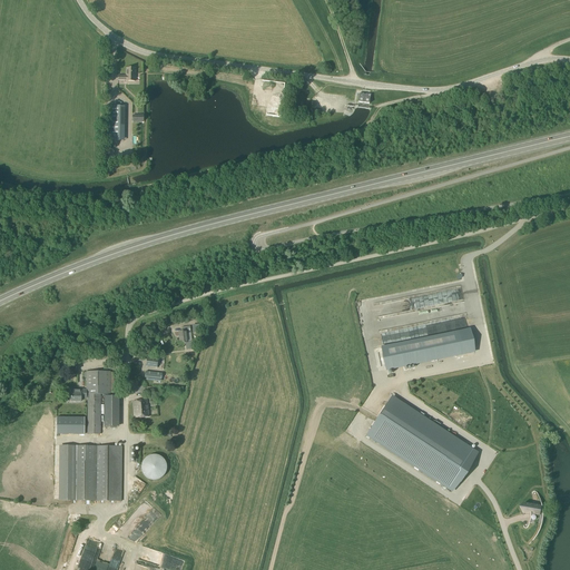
[(118,80),(126,80),(126,81),(135,81),(135,68),(126,68),(126,76),(118,76),(118,80)]
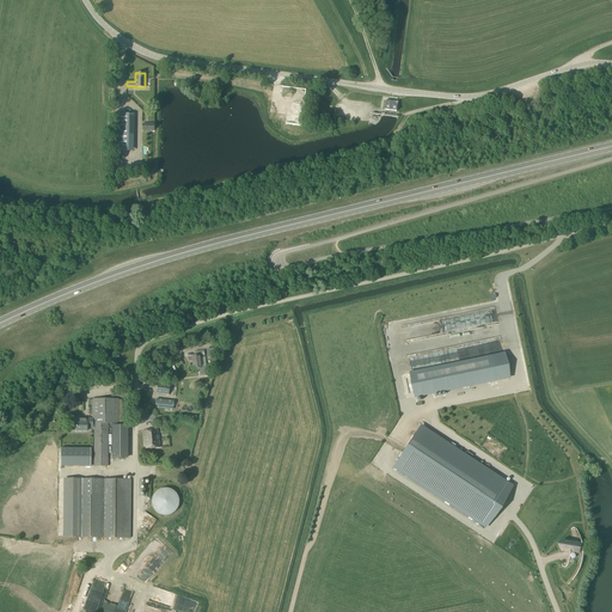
[(385,106),(385,110),(396,111),(397,103),(390,102),(389,106),(385,106)]
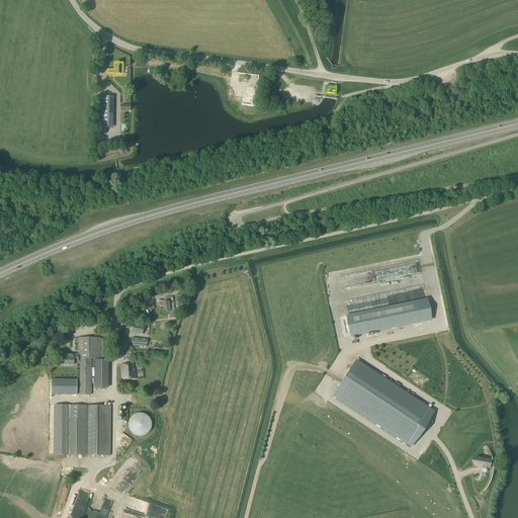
[(98,96),(98,128),(112,128),(113,96),(98,96)]
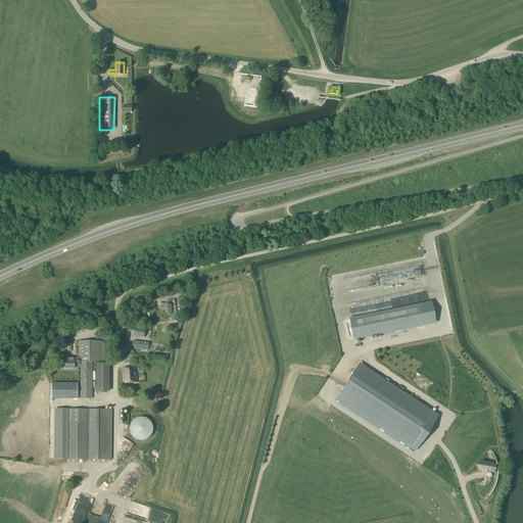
[(163,304),(164,316),(173,315),(172,306),(175,305),(174,299),(167,300),(167,304),(163,304)]
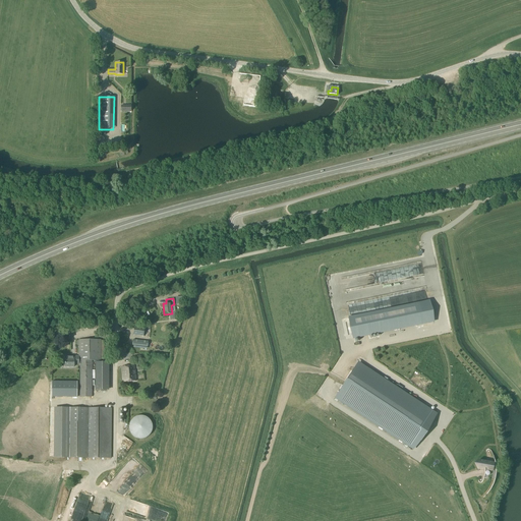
[(353,338),(433,322),(429,301),(349,317),(353,338)]
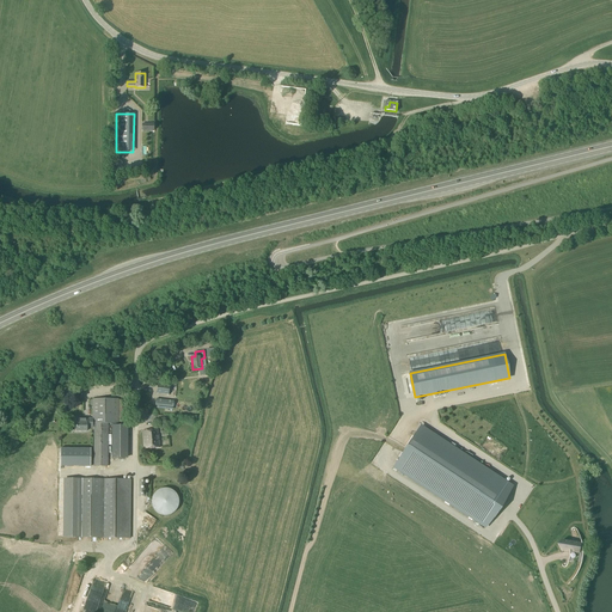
[(157,395),(169,396),(170,386),(158,385),(157,395)]
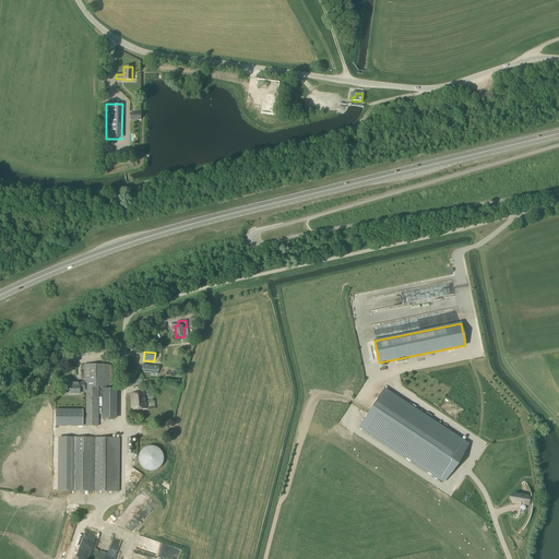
[(84,382),(76,382),(70,382),(70,394),(80,394),(80,391),(83,391),(85,391),(85,427),(98,427),(98,388),(108,388),(108,387),(111,387),(111,366),(108,366),(108,365),(82,365),(82,370),(84,370),(84,382)]
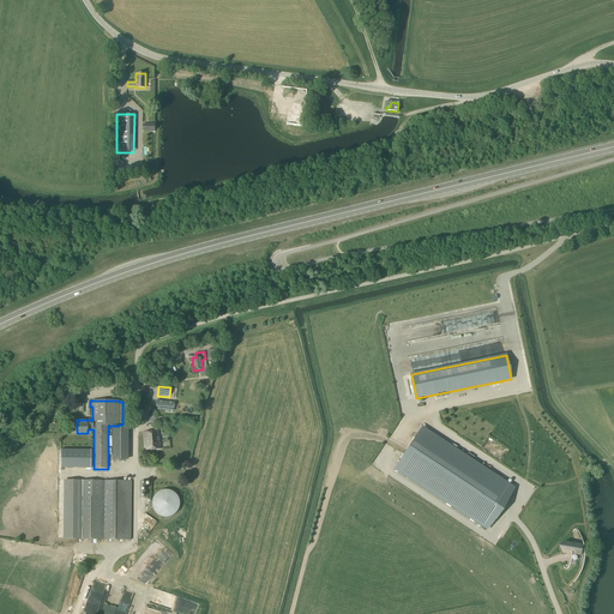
[(144,417),(144,425),(156,423),(156,427),(162,427),(162,423),(168,423),(168,417),(156,417),(156,416),(144,417)]
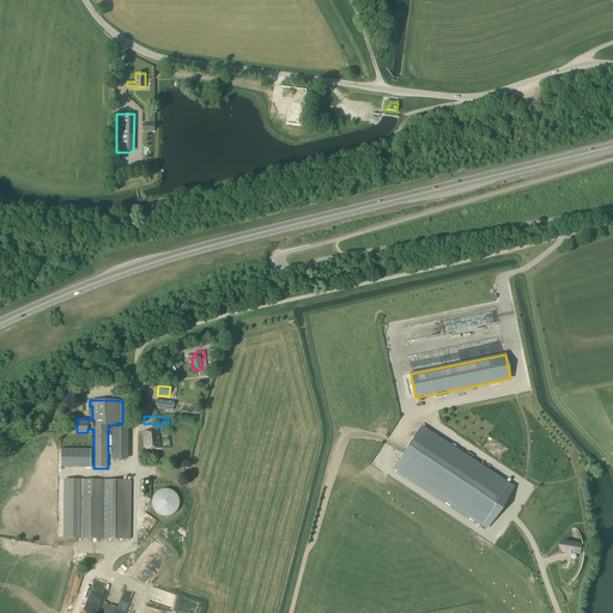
[(125,428),(111,428),(111,460),(125,460),(125,428)]
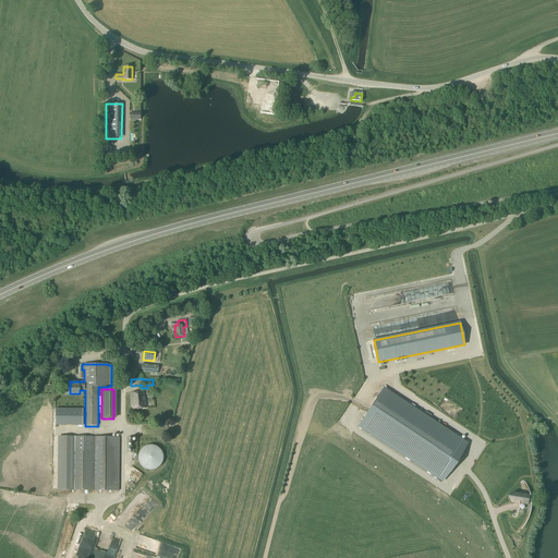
[(360,426),(443,481),(450,470),(460,455),(466,444),(384,389),(360,426)]
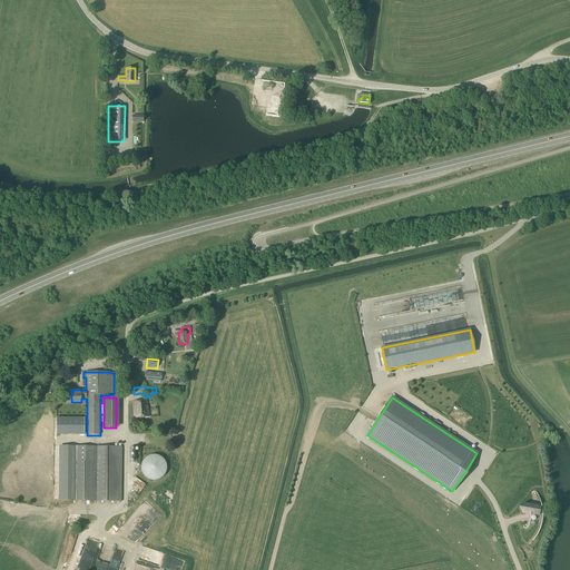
[(133,402),(134,419),(148,418),(148,411),(147,412),(147,401),(133,402)]
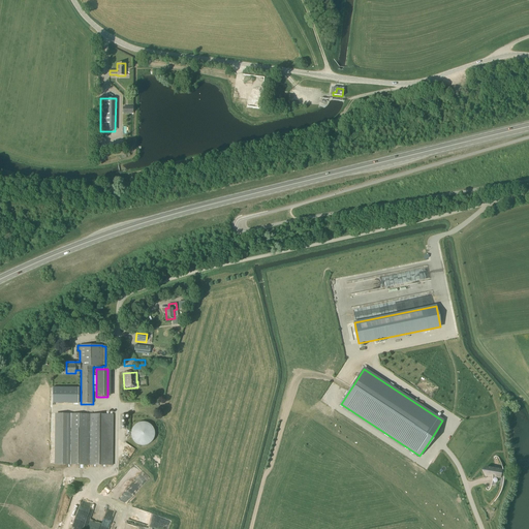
[(53,403),(79,403),(79,387),(53,387),(53,403)]
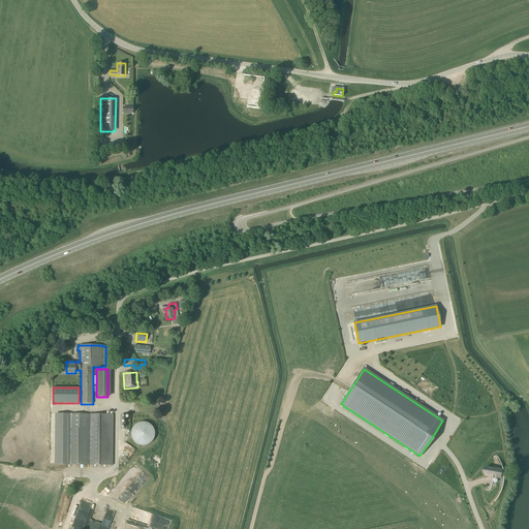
[(55,414),(55,465),(70,465),(70,466),(86,466),(113,466),(113,414),(69,414),(55,414)]
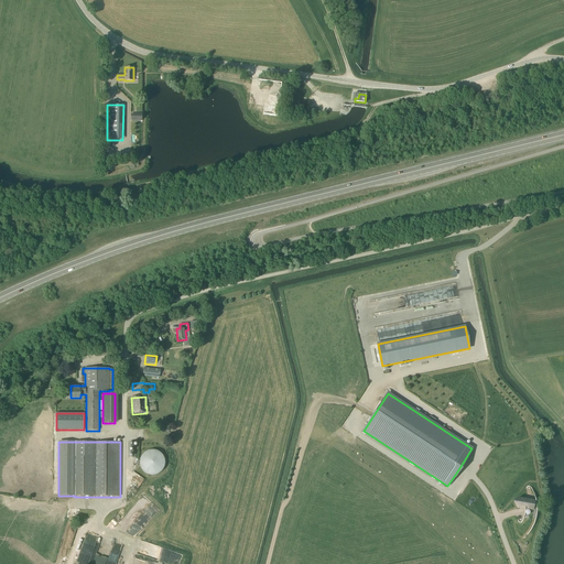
[(165,463),(164,458),(163,455),(160,453),(156,451),(152,449),(149,451),(144,453),(142,455),(140,458),(140,463),(140,467),(142,470),(144,474),(149,475),(152,476),(156,475),(160,474),(163,470),(164,467),(165,463)]
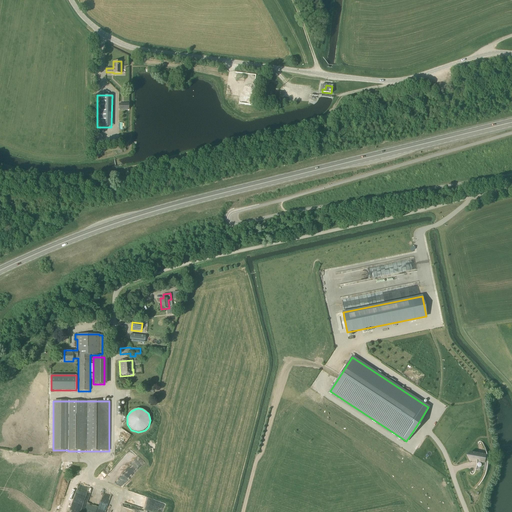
[(128,455),(132,459),(136,455),(132,451),(128,455)]
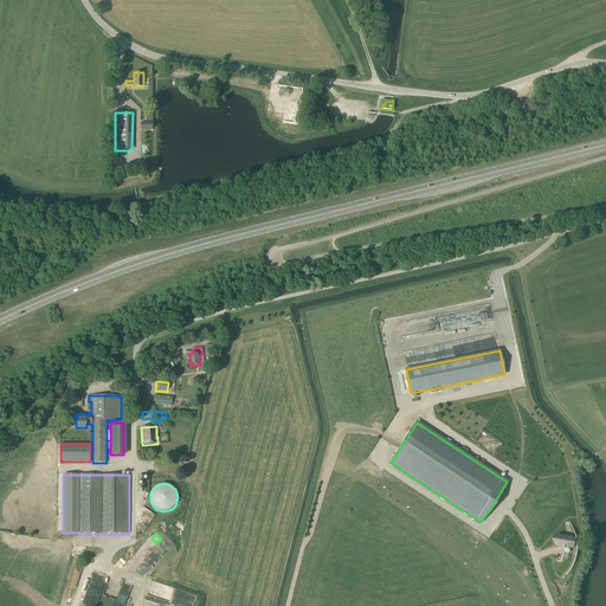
[(577,539),(559,535),(554,540),(556,545),(569,543),(571,545),(571,552),(565,552),(563,555),(577,555),(577,549),(577,543),(577,539)]
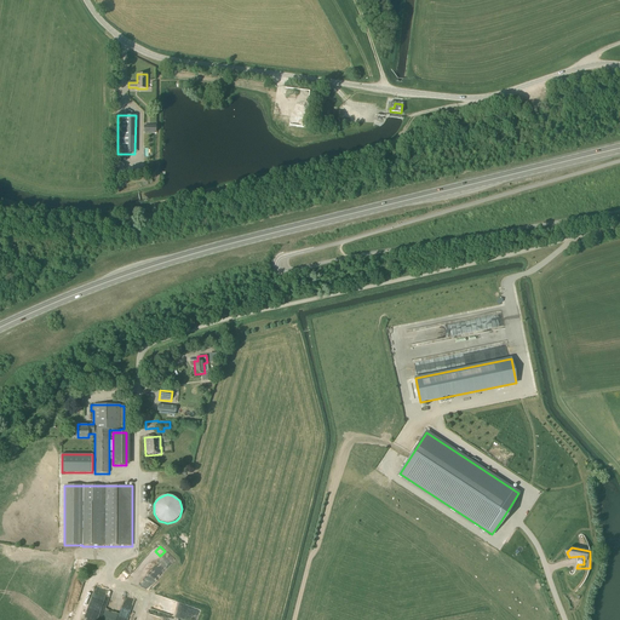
[(167,552),(144,583),(145,584),(151,577),(159,581),(177,560),(167,552)]
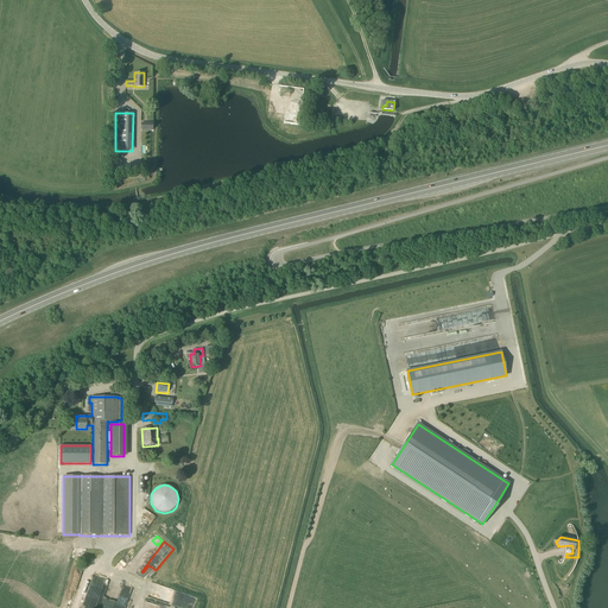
[(126,569),(133,562),(131,558),(122,565),(126,569)]
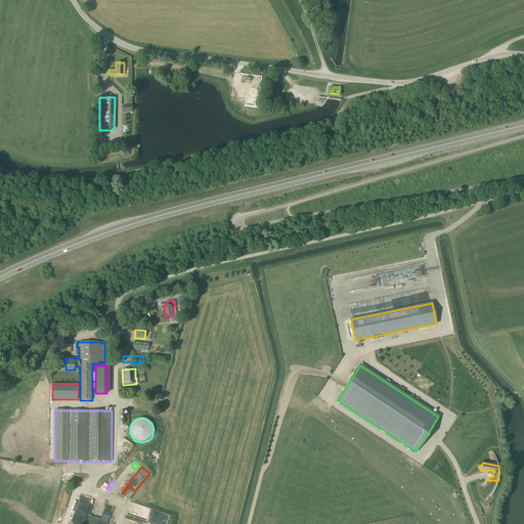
[(151,522),(158,523),(167,523),(170,517),(155,512),(151,522)]
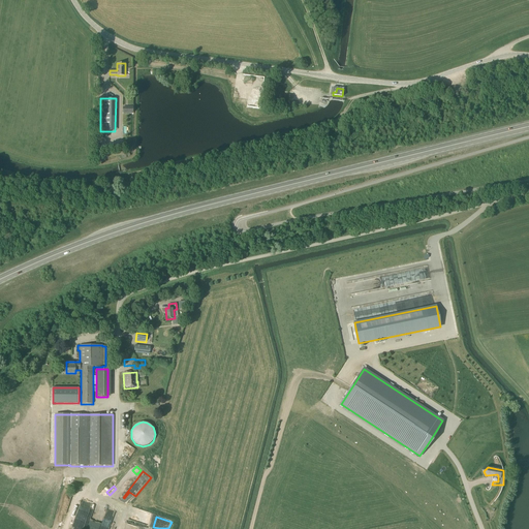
[(94,520),(91,528),(97,528),(98,527),(100,528),(101,522),(94,520)]
